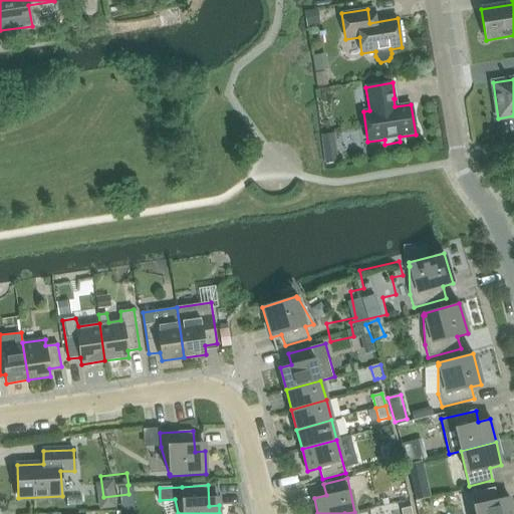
[(475,513),(512,513),(509,497),(497,500),(494,488),(471,493),(475,513)]
